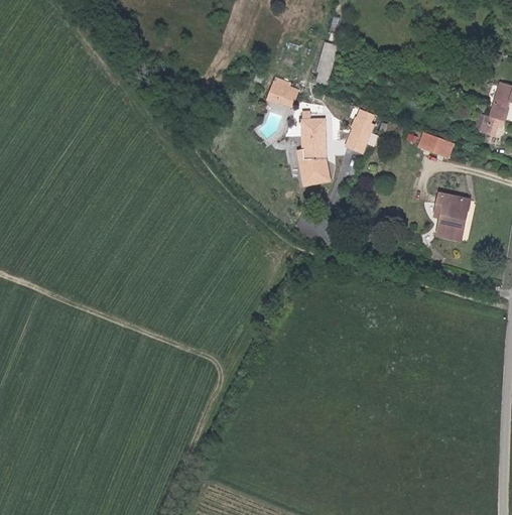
[(310,80),(323,83),(333,46),(321,43),(310,80)]
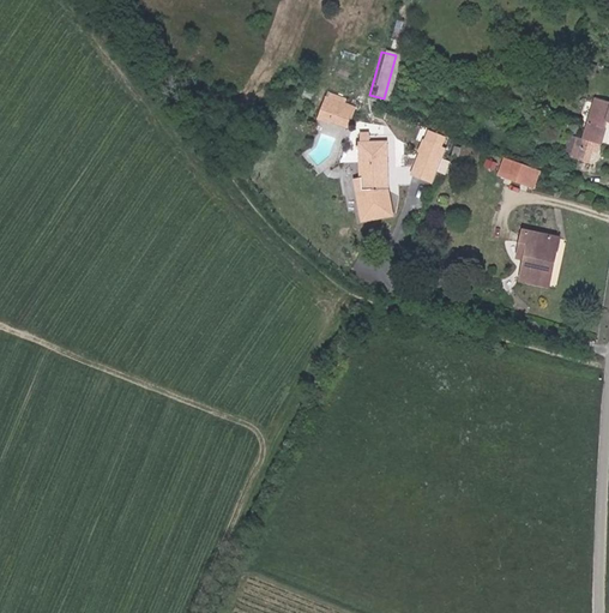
[(608,103),(592,97),(583,122),(576,144),(568,142),(564,156),(584,163),(589,149),(592,151),(603,122),(608,124),(608,103)]
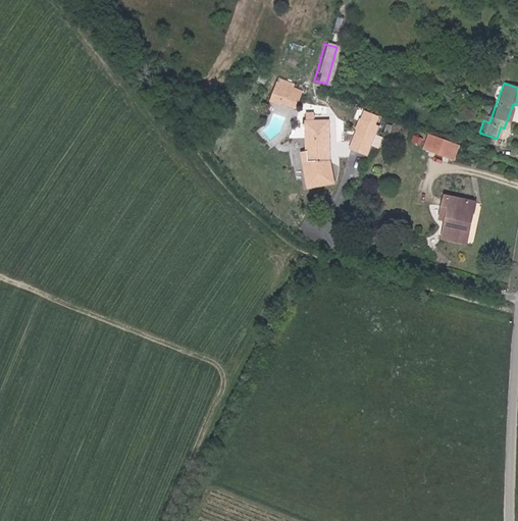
[(276,84),(275,88),(290,92),(288,99),(281,97),(279,102),(296,107),(301,91),(276,84)]
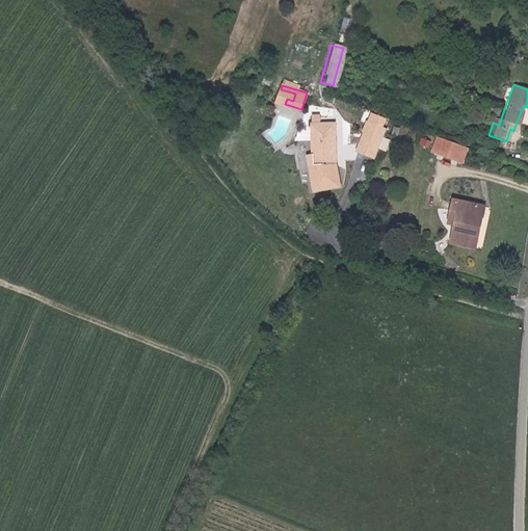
[(295,94),(281,89),(276,102),(285,104),(287,99),(293,101),(295,94)]
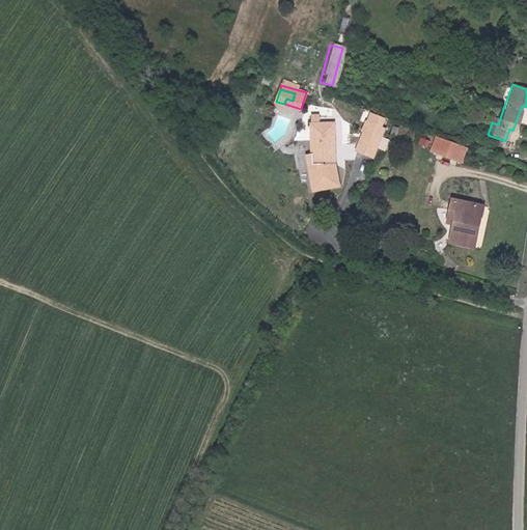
[(334,121),(320,122),(311,122),(313,163),(335,162),(334,121)]
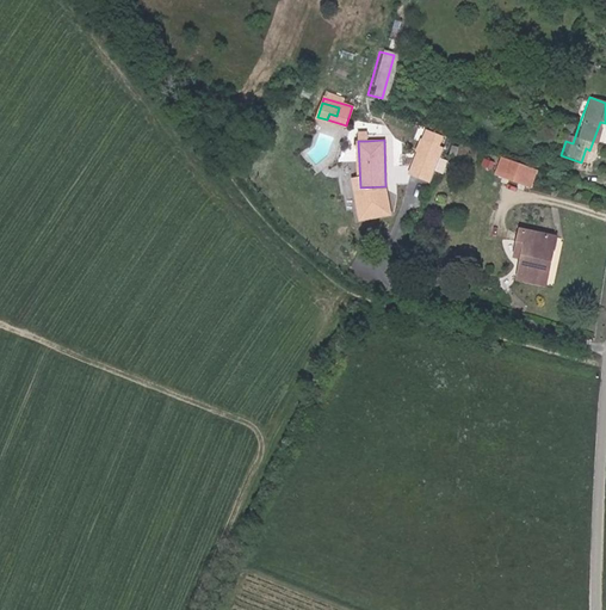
[(418,174),(430,180),(444,149),(421,140),(418,148),(421,151),(416,158),(424,161),(418,174)]
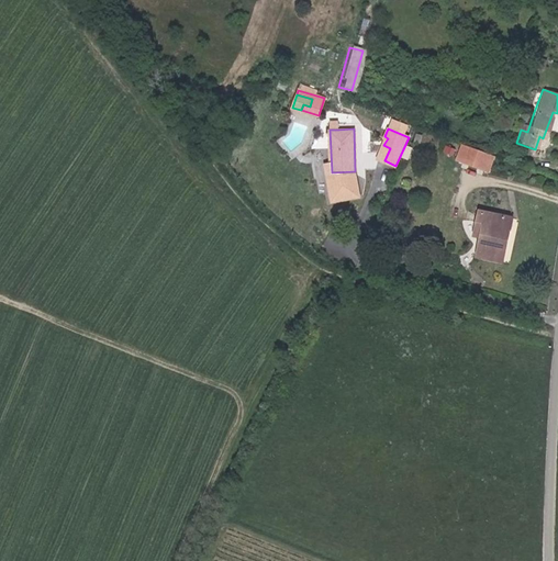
[(375,157),(384,160),(390,148),(383,145),(388,138),(384,136),(375,157)]
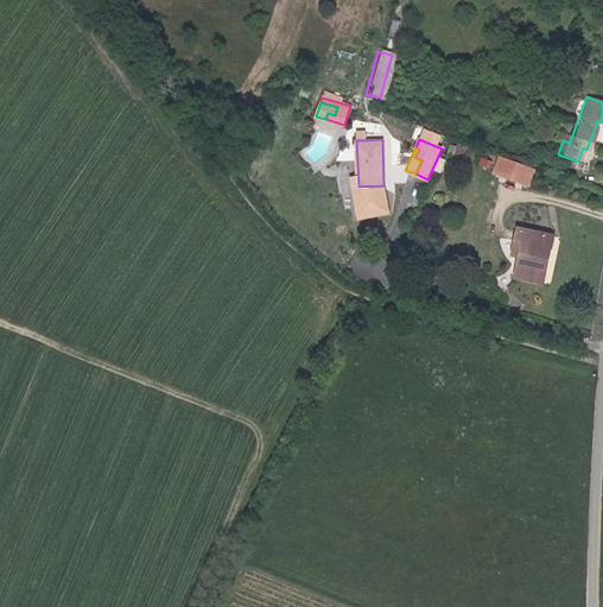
[(534,168),(501,156),(495,172),(528,184),(534,168)]
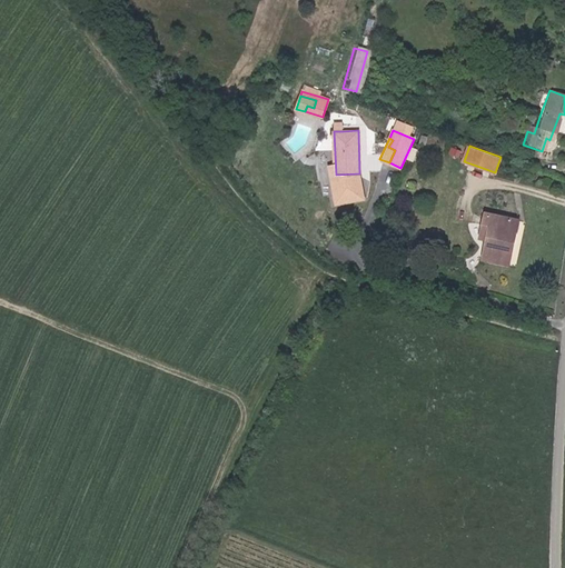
[(484,258),(509,263),(519,219),(487,212),(481,239),(487,240),(484,258)]
